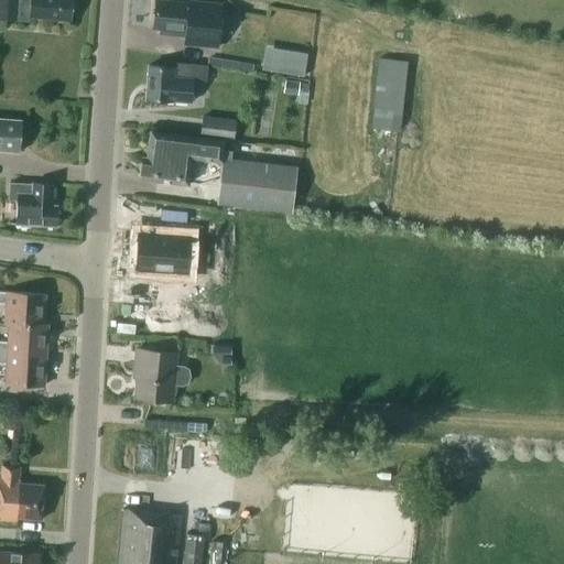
[(29,17),(69,20),(71,0),(0,0),(0,18),(29,20),(29,17)]
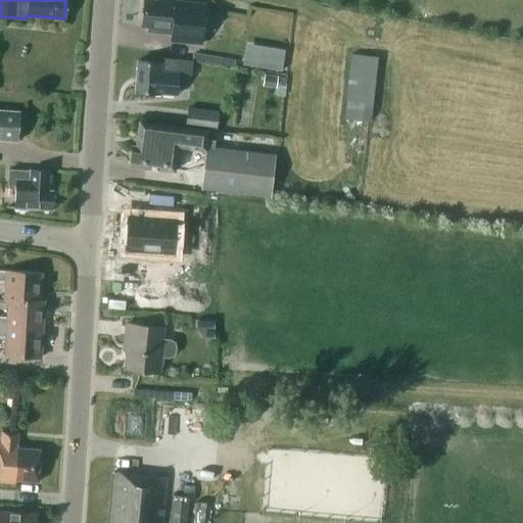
[(153,0),(144,0),(142,27),(150,27),(149,32),(172,34),(171,41),(201,44),(205,7),(176,4),(176,2),(153,0)]
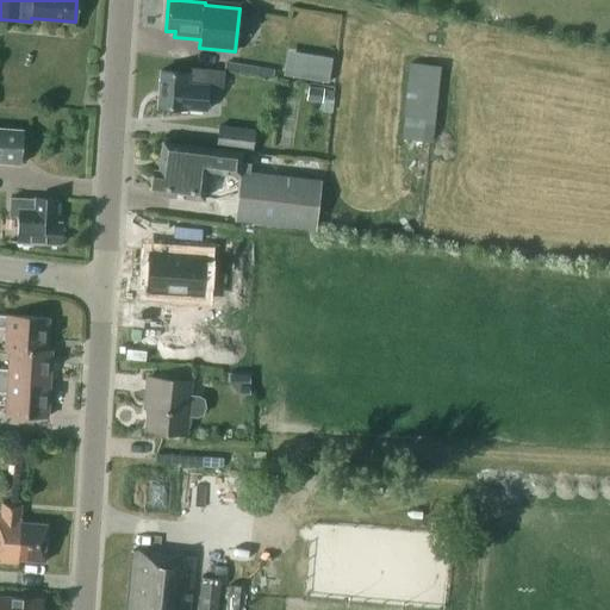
[(303,53),(298,78),(328,82),(332,58),(303,53)]
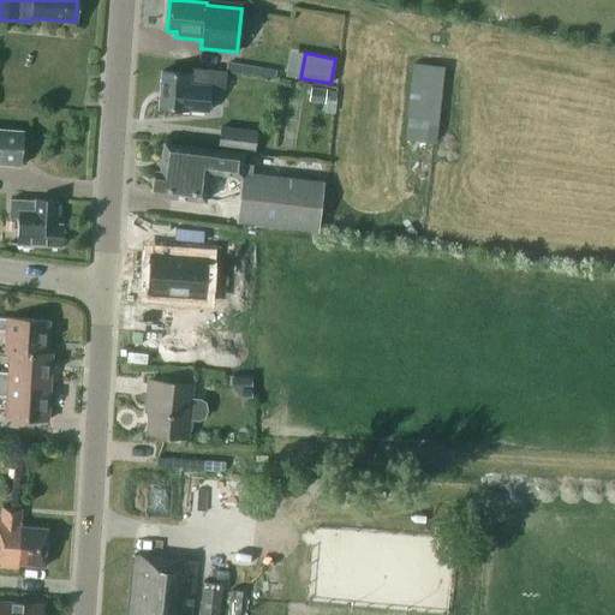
[(404,141),(437,144),(446,66),(412,63),(404,141)]
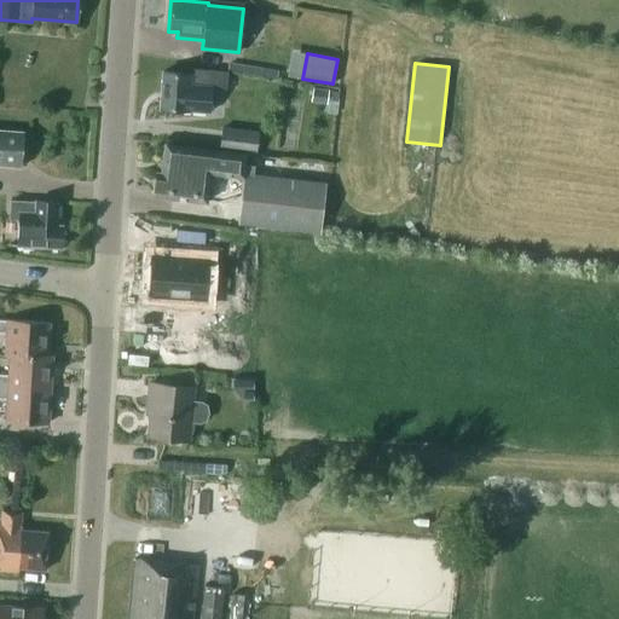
[(160,108),(208,113),(210,87),(225,88),(226,71),(191,69),(191,74),(163,71),(160,108)]
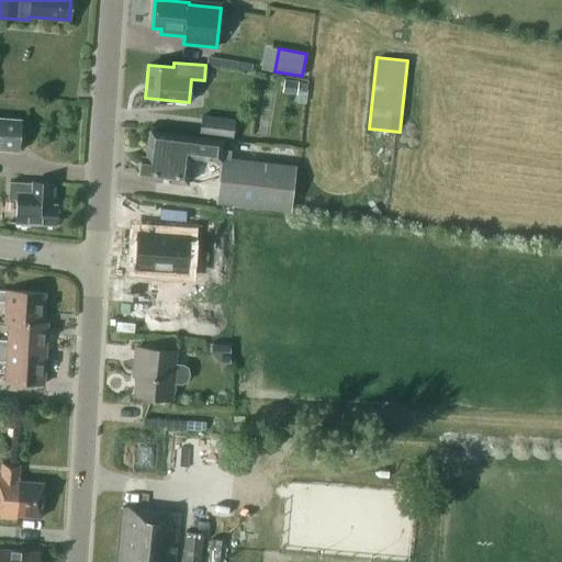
[(296,94),(299,82),(284,80),(282,92),(296,94)]
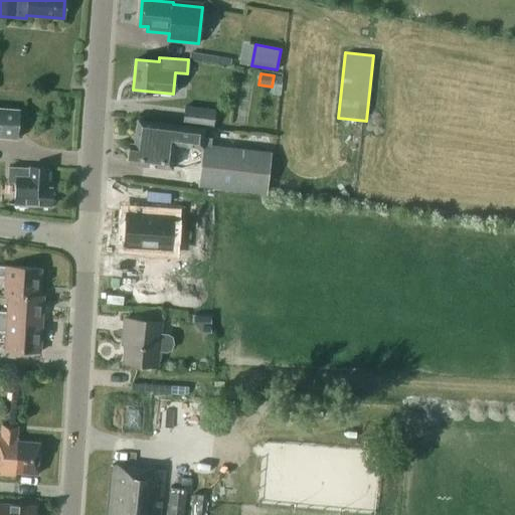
[(184,106),(182,124),(213,128),(215,109),(184,106)]
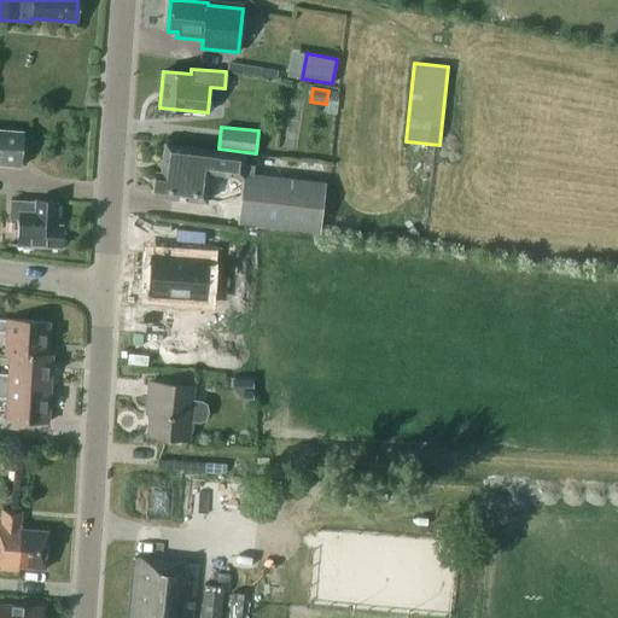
[(23,132),(0,129),(0,163),(21,165),(23,132)]
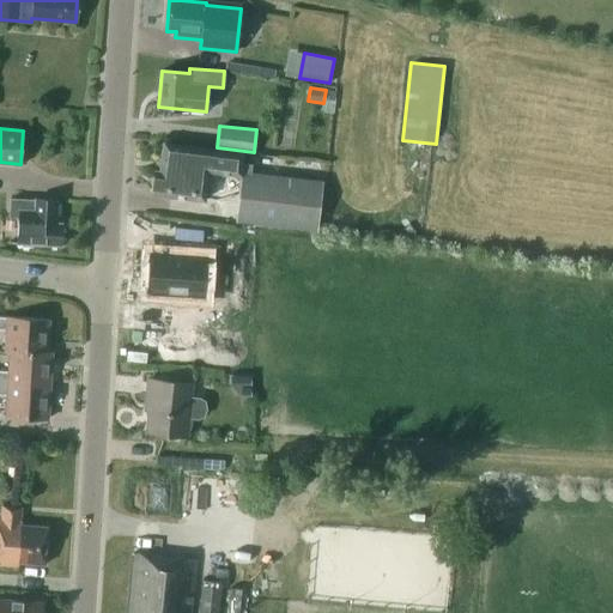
[(207,171),(241,175),(236,219),(317,229),(323,181),(248,173),(249,164),(242,163),(243,151),(164,143),(161,171),(155,170),(152,194),(204,200),(207,171)]
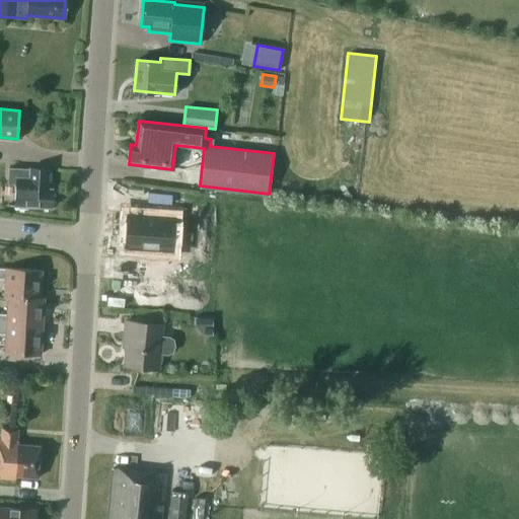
[(16,206),(51,207),(52,190),(47,189),(48,169),(30,168),(30,169),(9,167),(8,183),(17,184),(16,206)]
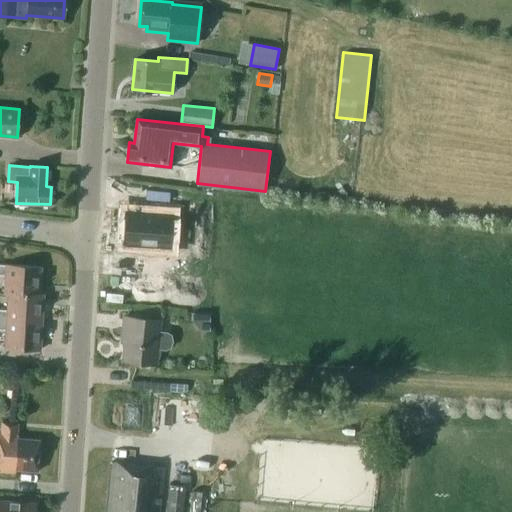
[(168,215),(122,212),(120,242),(166,245),(168,215)]
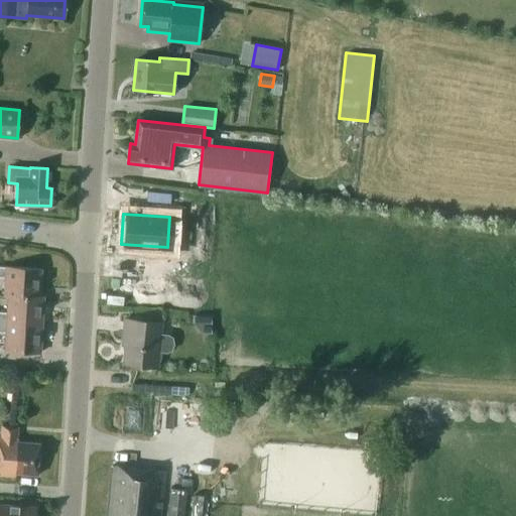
[(0,276),(5,277),(4,294),(40,296),(41,269),(6,267),(0,266),(0,276)]
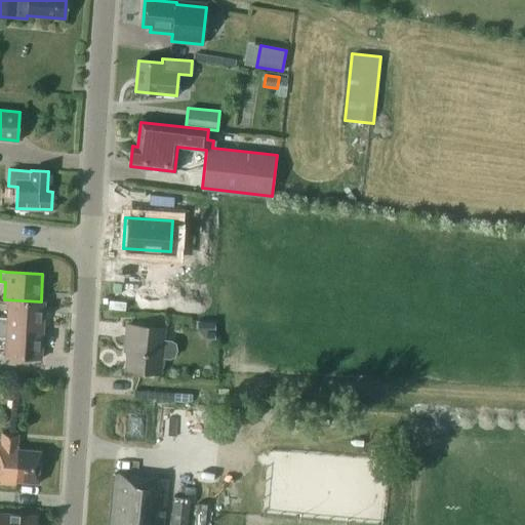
[(0,317),(0,327),(43,330),(44,301),(41,301),(4,299),(4,300),(8,301),(7,318),(0,317)]
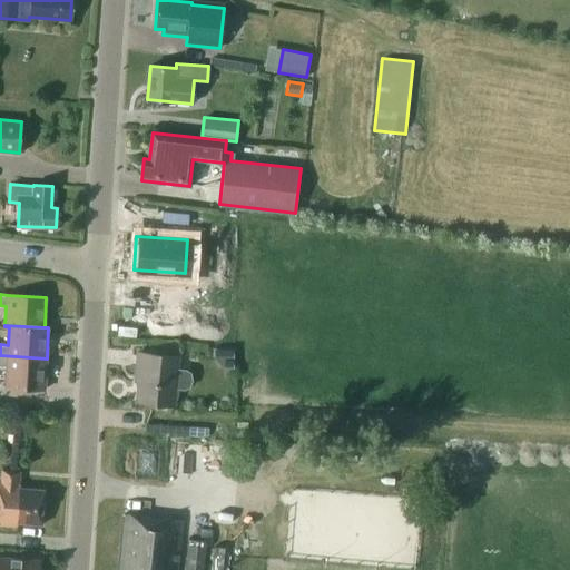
[(139,370),(137,401),(174,404),(176,387),(184,387),(188,386),(190,380),(189,373),(186,371),(177,370),(178,356),(137,353),(136,370),(139,370)]
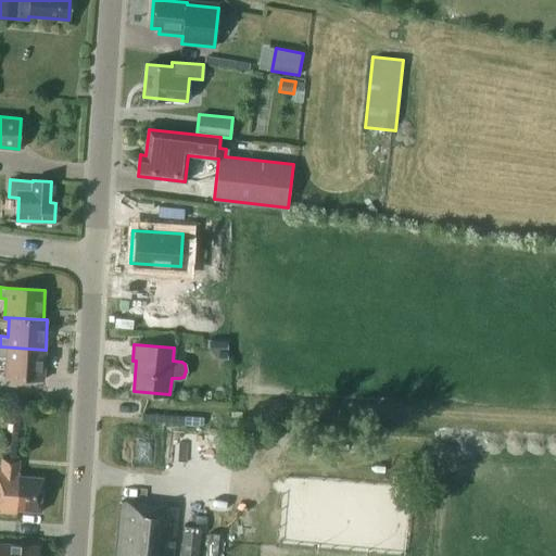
[(46,350),(0,346),(0,357),(7,358),(5,378),(43,380),(46,350)]
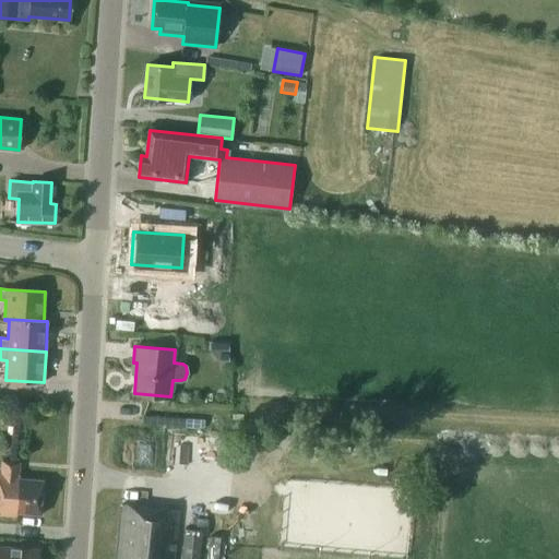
[(1,472),(0,472),(0,514),(18,516),(18,513),(40,514),(44,480),(20,478),(21,461),(2,460),(1,472)]
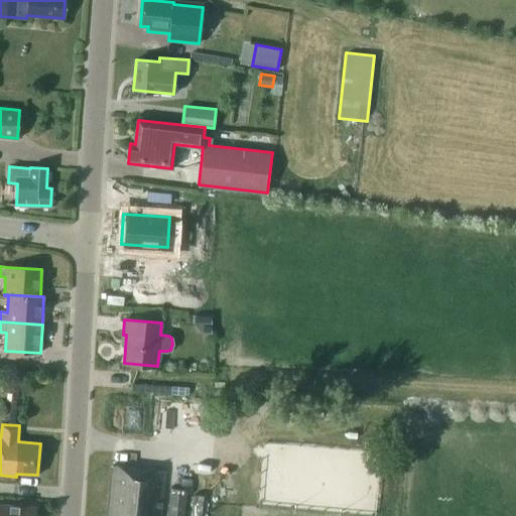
[(112,466),(106,515),(160,515),(165,472),(112,466)]
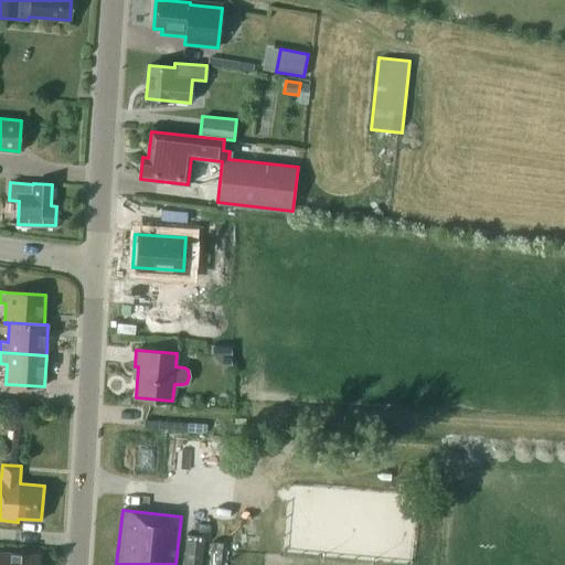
[(184,540),(182,564),(201,564),(203,542),(184,540)]
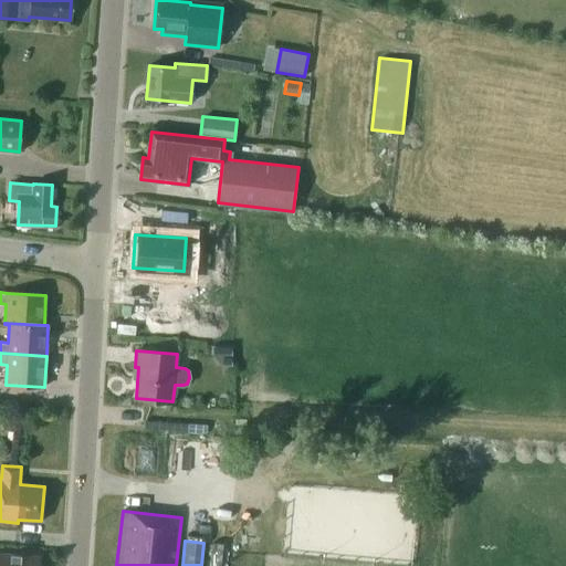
[(38,565),(39,556),(0,554),(0,565),(38,565)]
